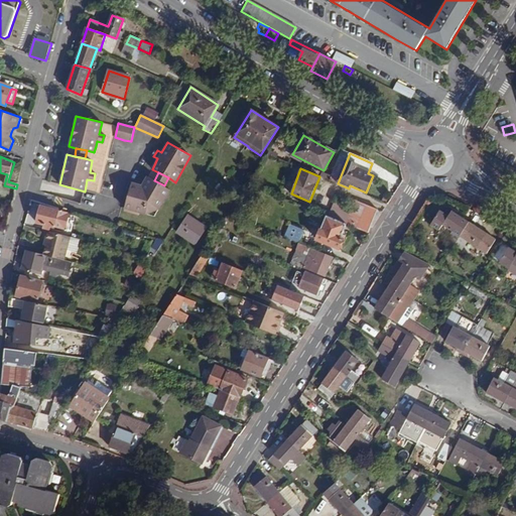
[(170,189),(164,185),(154,180),(148,176),(145,180),(143,186),(139,184),(131,183),(125,209),(140,213),(155,217),(170,189)]
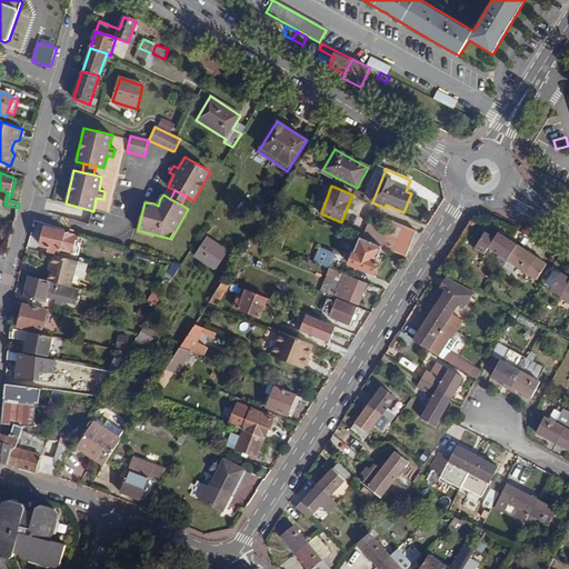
[(362,239),(382,248),(406,257),(416,231),(392,222),(388,232),(369,225),(362,239)]
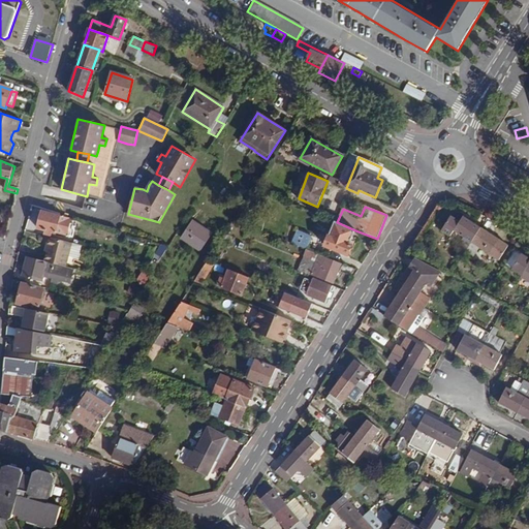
[(49,232),(48,236),(54,238),(55,234),(72,238),(76,221),(41,211),(37,228),(45,231),(49,232)]
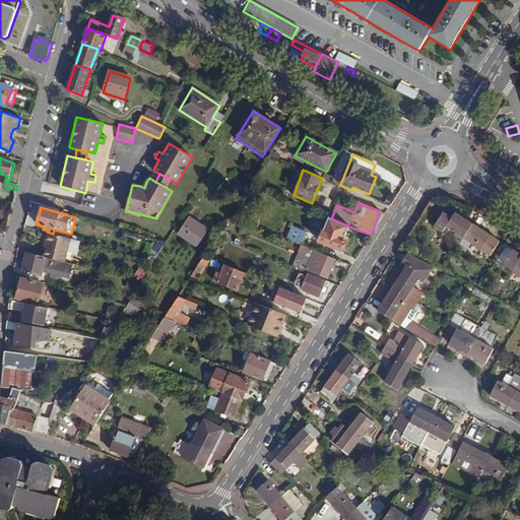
[(458,248),(473,224),(456,213),(453,218),(444,212),(434,228),(443,234),(446,229),(455,234),(447,247),(455,252),(458,248)]
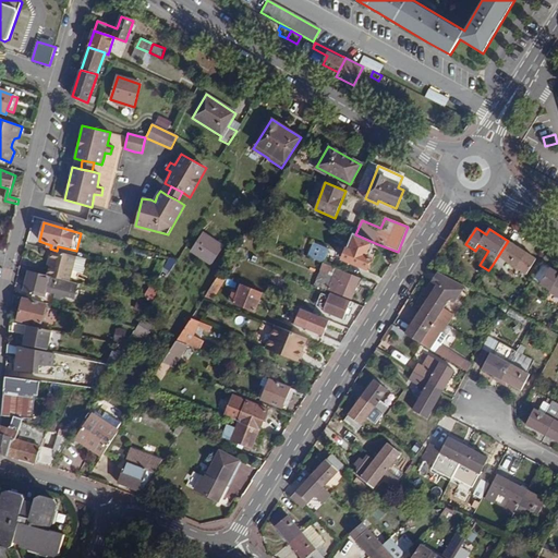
[(192,252),(205,261),(211,265),(223,247),(217,243),(203,234),(192,252)]
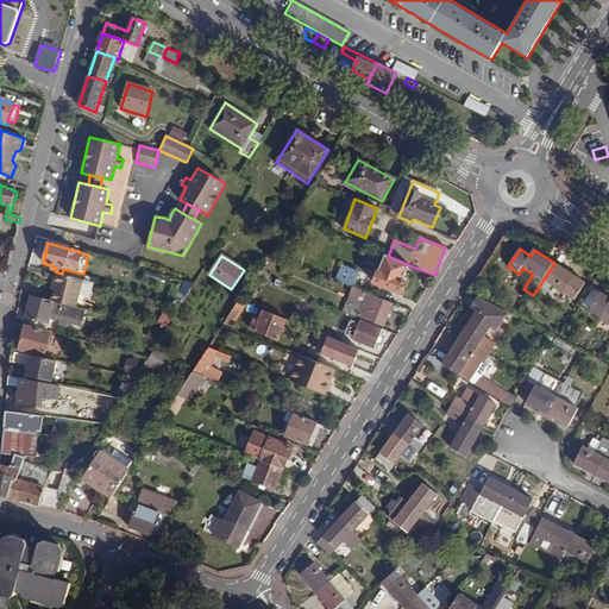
[(388,256),(385,256),(375,283),(401,294),(405,284),(402,283),(409,265),(388,256)]
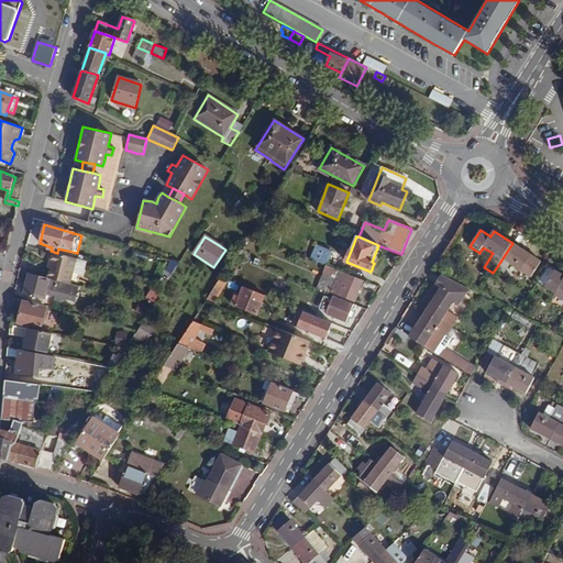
[(541,262),(512,243),(496,268),(505,274),(510,265),(531,278),(541,262)]
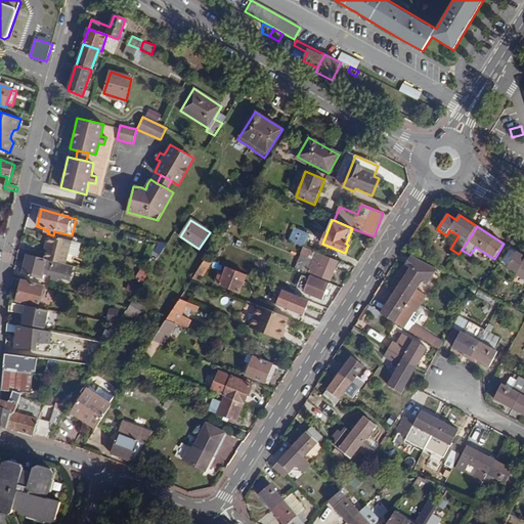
[(296,228),(290,242),(304,248),(309,235),(296,228)]
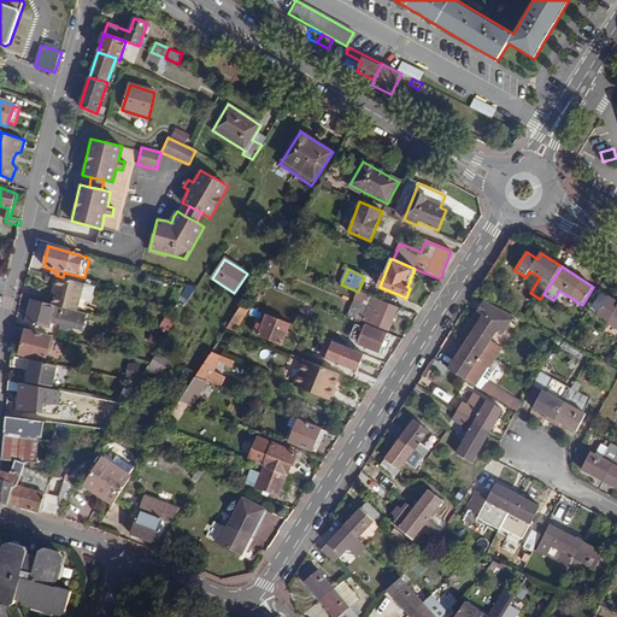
[(53,294),(50,305),(74,311),(77,299),(89,303),(93,287),(54,276),(52,287),(54,288),(53,294)]
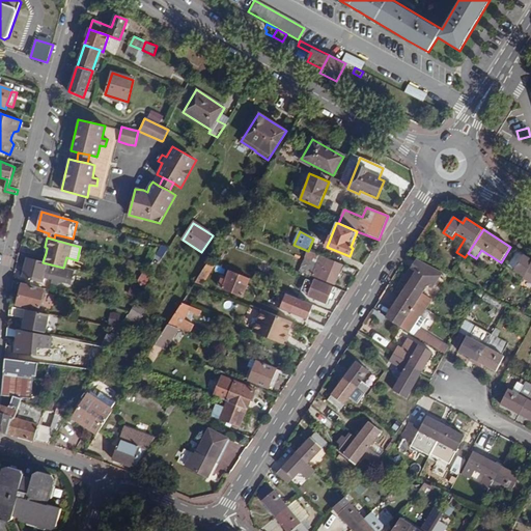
[(169,248),(163,246),(157,256),(162,260),(169,248)]
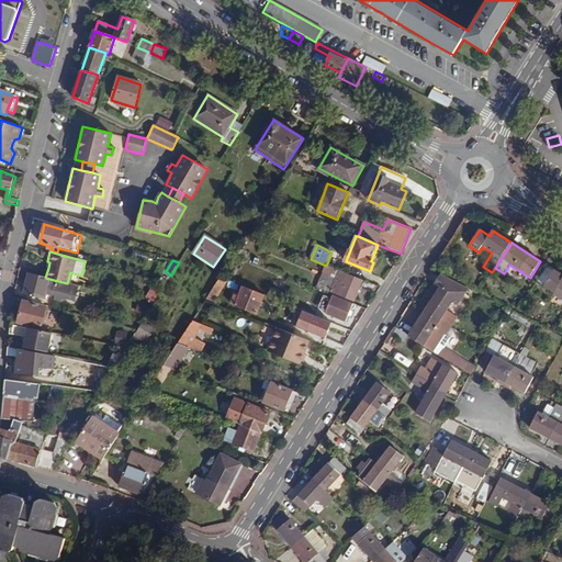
[(337,270),(326,266),(323,272),(332,277),(333,274),(335,276),(337,270)]
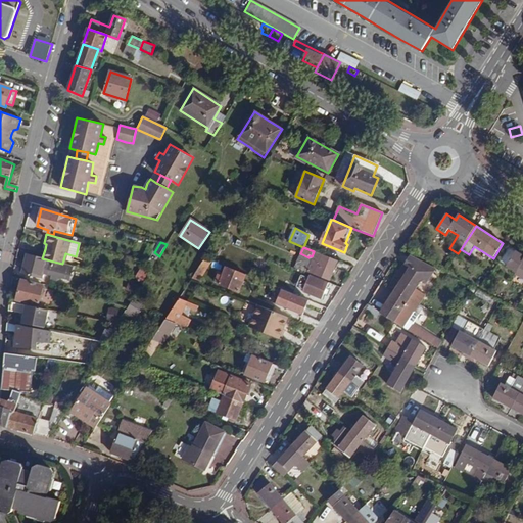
[(522,255),(510,247),(501,263),(517,273),(520,269),(522,270),(522,255)]
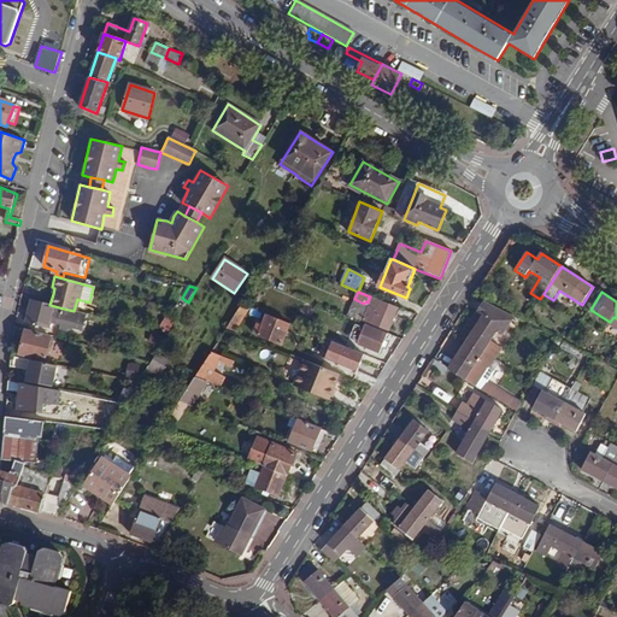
[(399,309),(372,298),(363,321),(388,331),(399,309)]
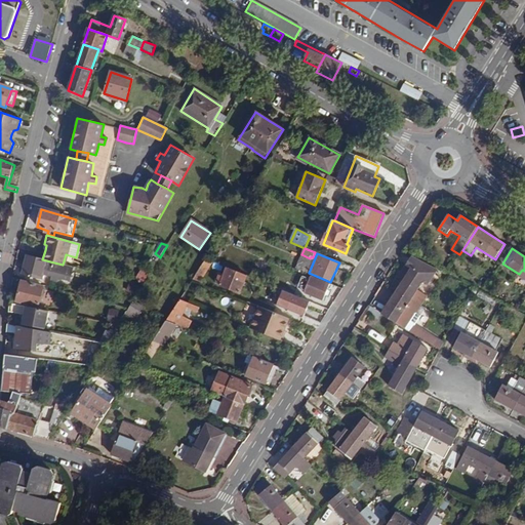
[(42,259),(27,255),(23,275),(42,280),(44,275),(52,277),(51,282),(57,283),(58,279),(70,282),(73,268),(63,265),(42,259)]
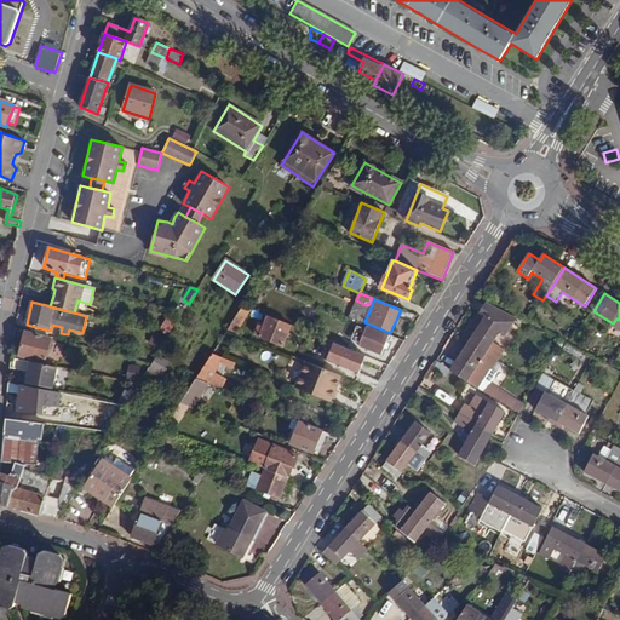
[(515,319),(486,304),(463,342),(468,344),(498,362),(504,350),(492,343),(499,334),(501,336),(505,333),(515,319)]
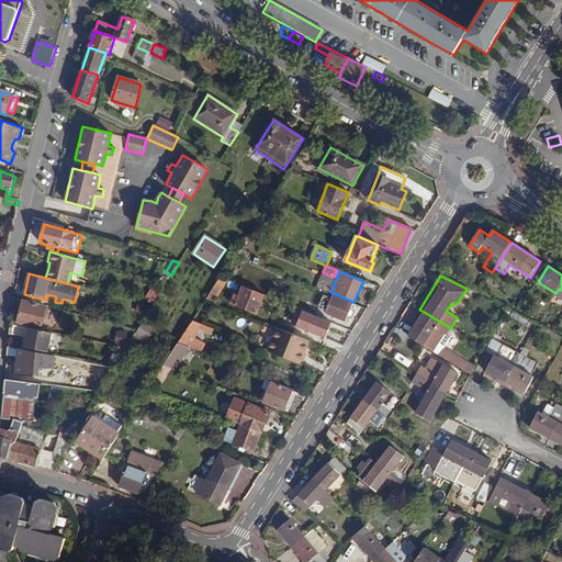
[(228,281),(221,278),(206,300),(215,303),(228,281)]
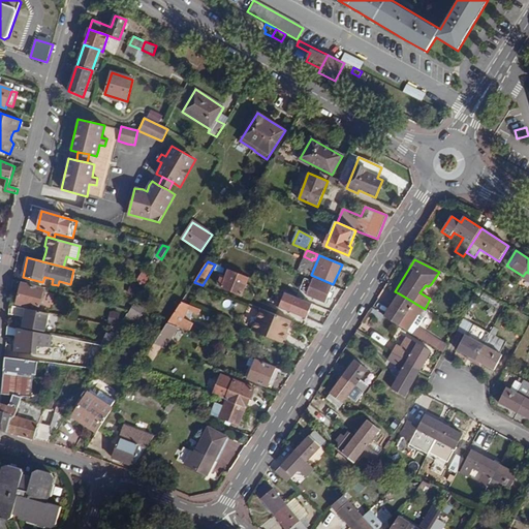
[(354,278),(359,271),(346,267),(343,273),(354,278)]
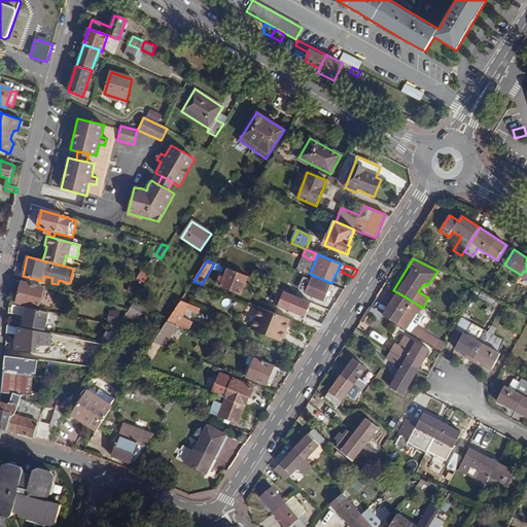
[(144,284),(150,272),(142,268),(136,280),(144,284)]
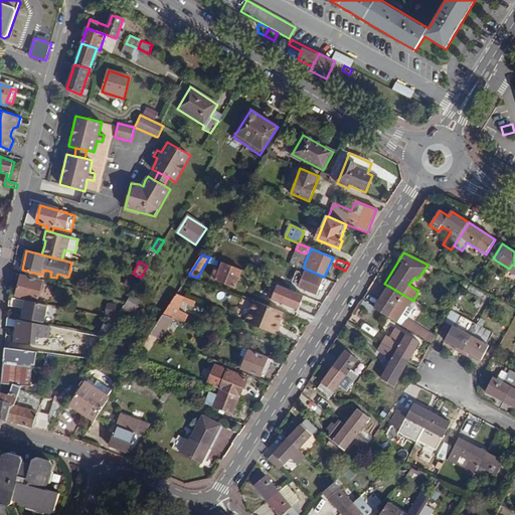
[(242,271),(222,263),(219,272),(215,271),(211,279),(235,289),(242,271)]
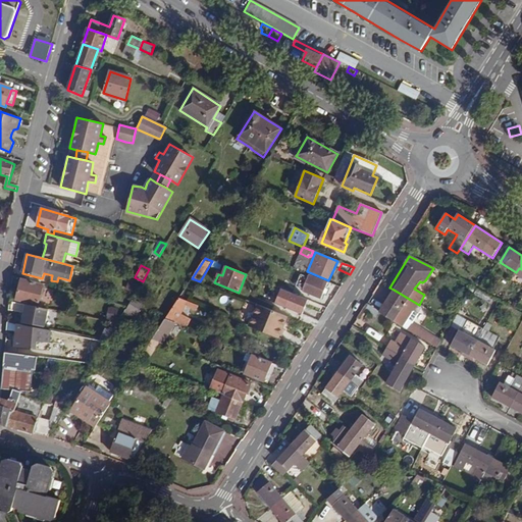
[(329,283),(310,275),(307,281),(303,279),(301,286),(304,288),(302,293),(321,300),(329,283)]
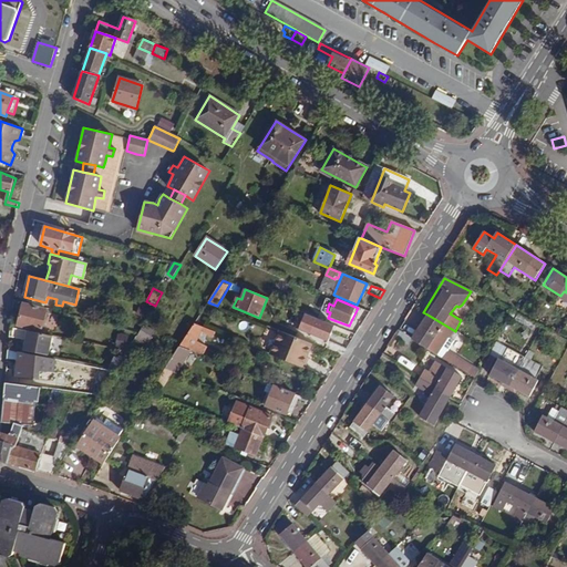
[(47,311),(24,305),(18,327),(33,331),(34,329),(41,330),(47,311)]
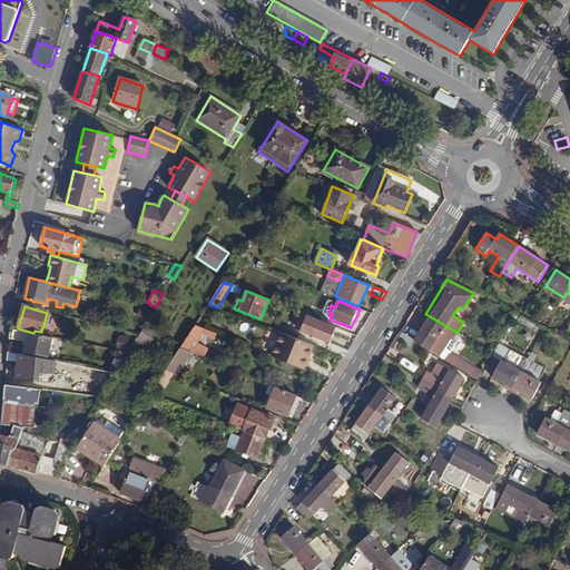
[(336,328),(307,316),(301,332),(330,344),(336,328)]
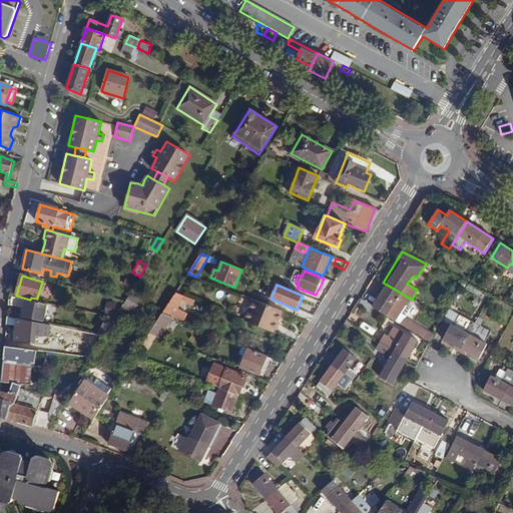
[(387,285),(372,309),(396,324),(412,300),(387,285)]
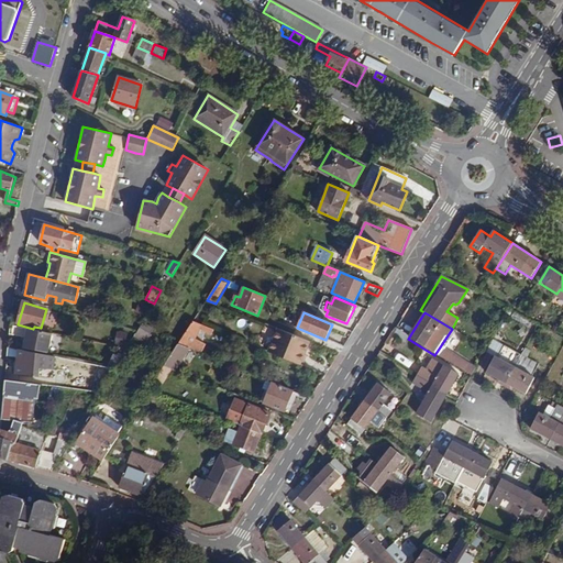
[(532,322),(518,315),(515,313),(511,319),(529,328),(532,322)]
